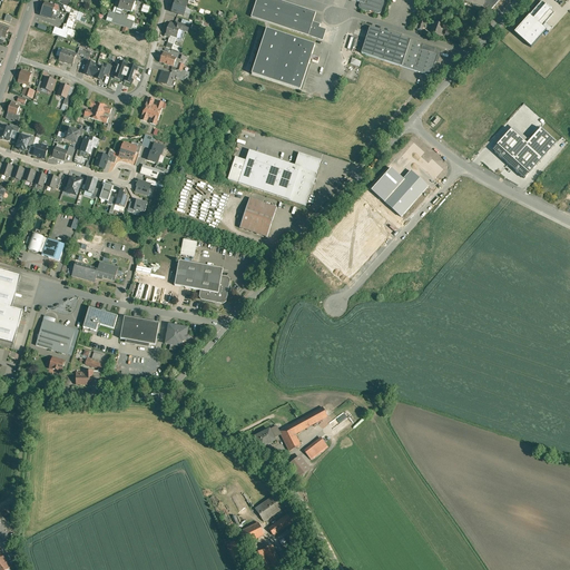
[(136,2),(128,0),(121,0),(119,8),(131,12),(134,9),(135,6),(136,2)]
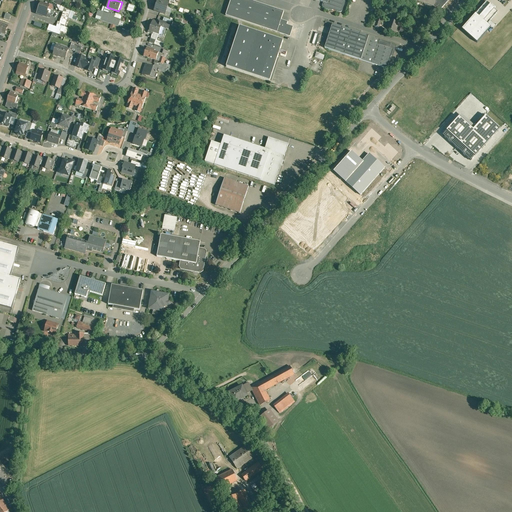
[(283,12),(247,0),(231,0),(226,16),(277,32),(281,20),(283,12)]
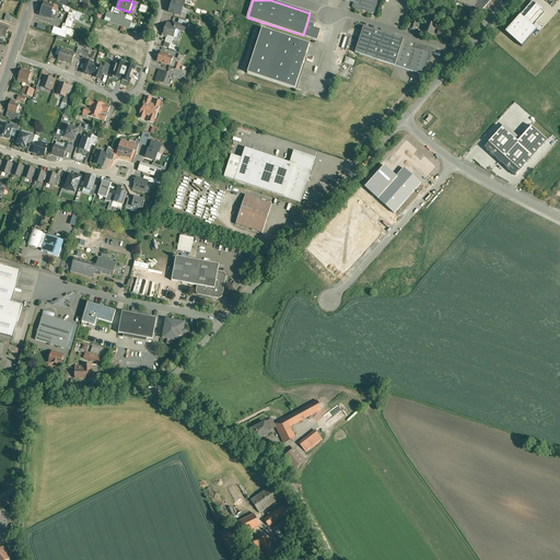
[(346,0),(353,2),(352,7),(353,9),(363,11),(364,11),(364,10),(369,11),(369,12),(372,13),(374,12),(377,2),(376,0),(375,0),(346,0)]
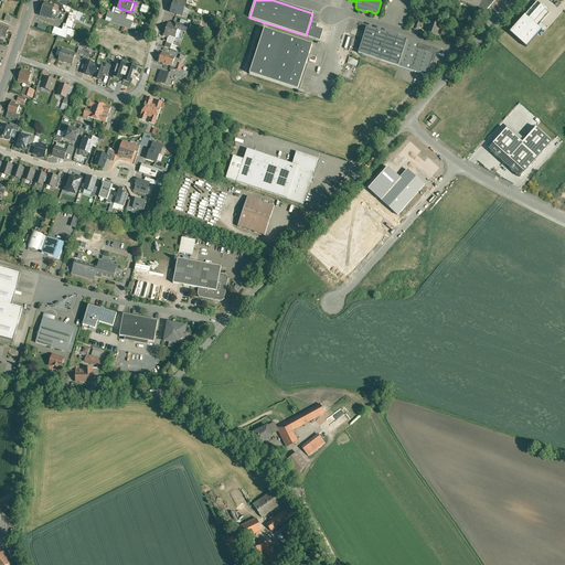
[(457,0),(458,0),(457,0),(451,0),(451,1),(477,10),(484,13),(496,0),(457,0)]
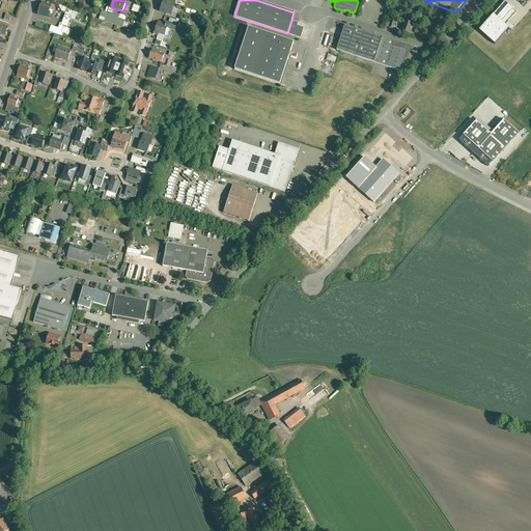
[(166,1),(165,3),(163,2),(162,7),(166,9),(164,12),(171,16),(173,8),(175,4),(166,1)]
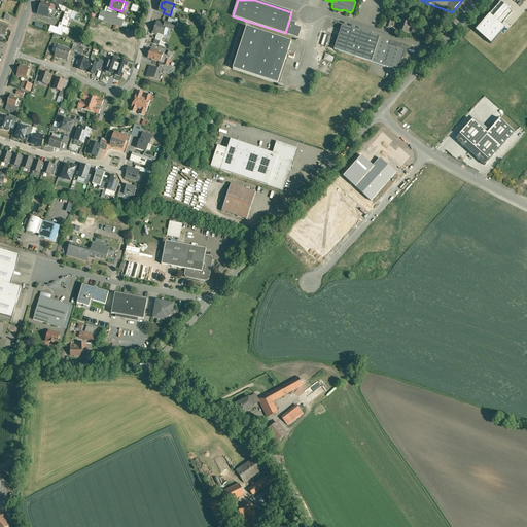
[(500,1),(475,30),(491,44),(505,28),(501,25),(513,12),(510,8),(504,4),(500,1)]
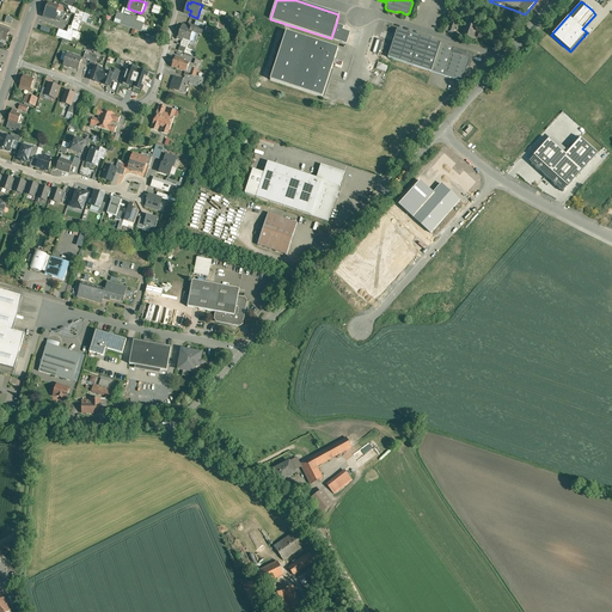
[(59,6),(49,2),(44,17),(56,20),(57,16),(56,16),(57,11),(60,6),(59,6)]
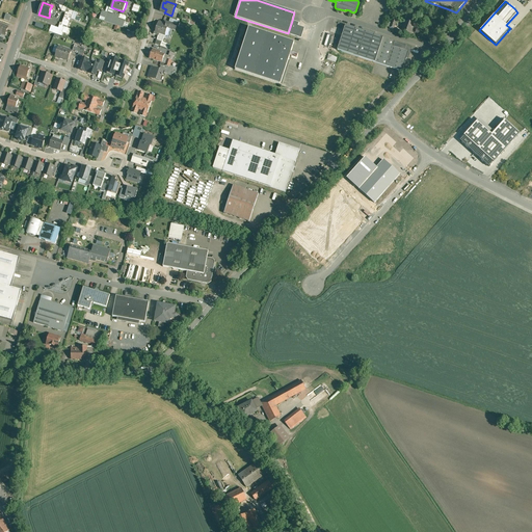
[(74,11),(68,9),(65,14),(62,23),(69,25),(71,19),(74,11)]
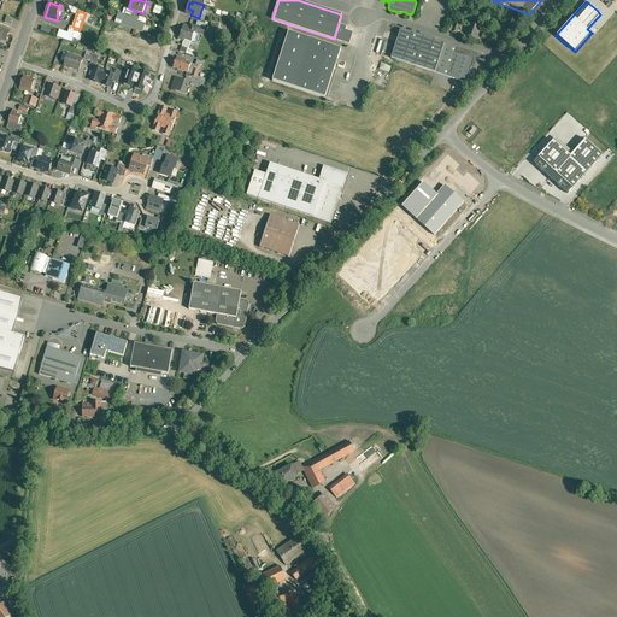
[(131,17),(124,15),(124,16),(118,13),(117,19),(122,22),(121,24),(142,33),(146,24),(137,22),(139,17),(131,15),(131,17)]
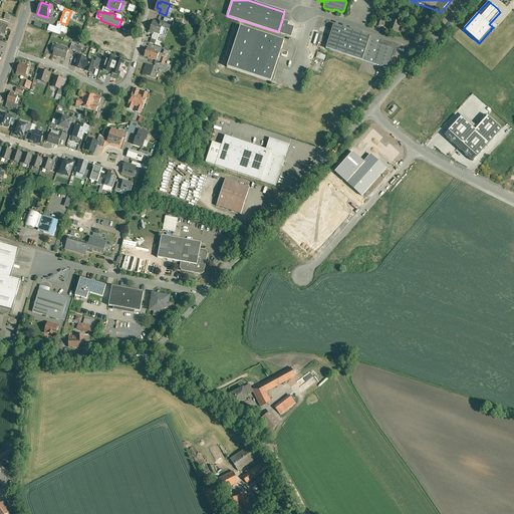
[(158,21),(154,20),(151,30),(150,30),(149,32),(154,34),(155,32),(160,34),(163,26),(170,29),(172,24),(159,19),(158,21)]
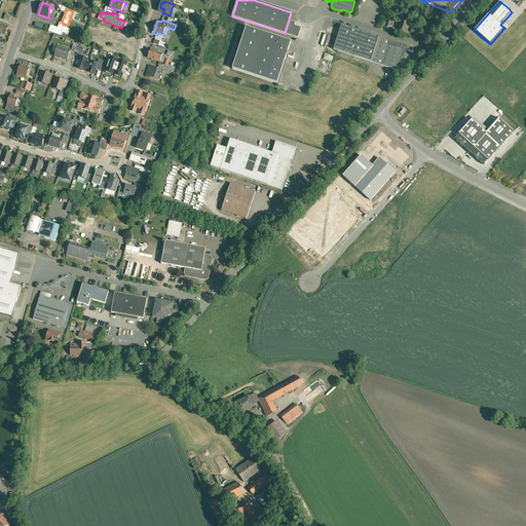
[(295,23),(289,21),(285,33),(298,38),(301,28),(294,26),(295,23)]
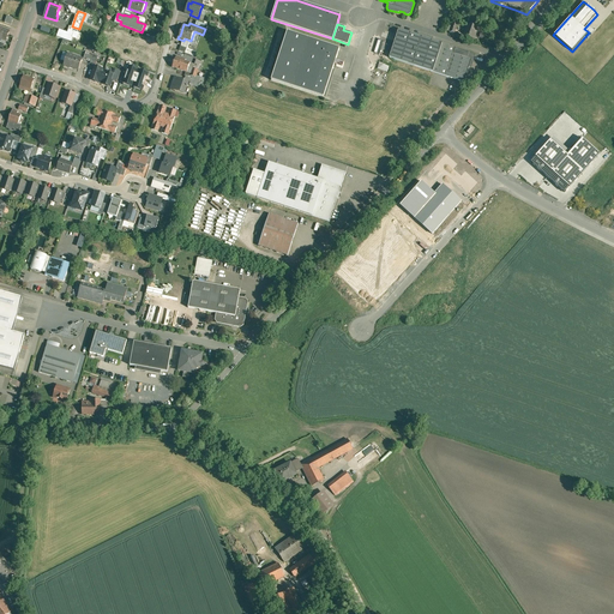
[(471,25),(468,25),(464,36),(474,40),(477,28),(471,25)]
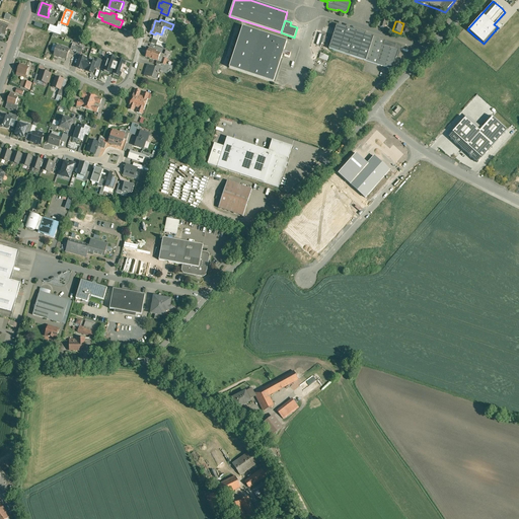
[(58,24),(57,27),(50,25),(48,30),(61,35),(62,32),(64,33),(66,27),(58,24)]
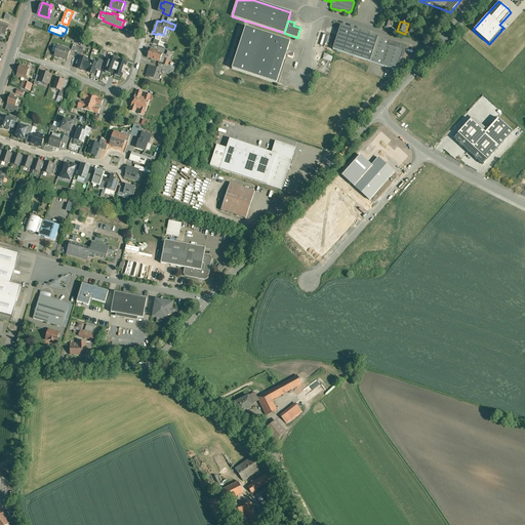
[(360,32),(340,26),(333,49),(353,55),(360,32)]
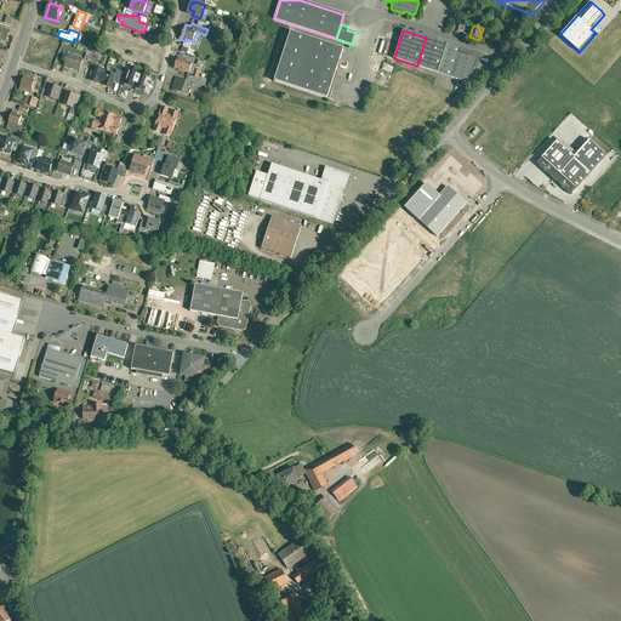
[(343,50),(290,33),(274,81),(328,100),(339,67),(347,69),(348,64),(340,62),(343,50)]
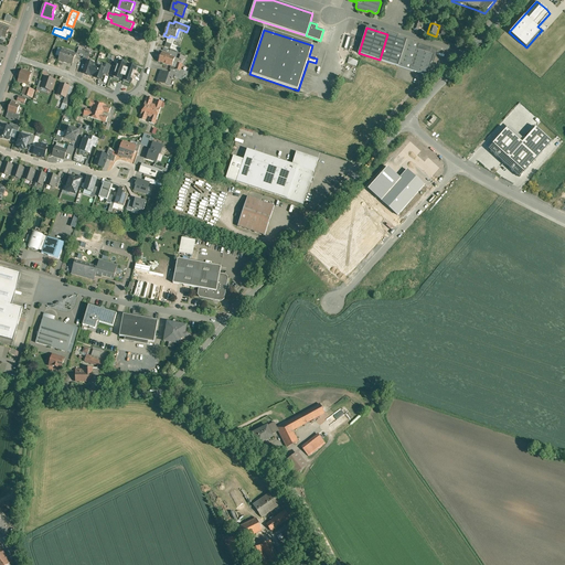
[(407,40),(387,34),(380,60),(398,66),(407,40)]
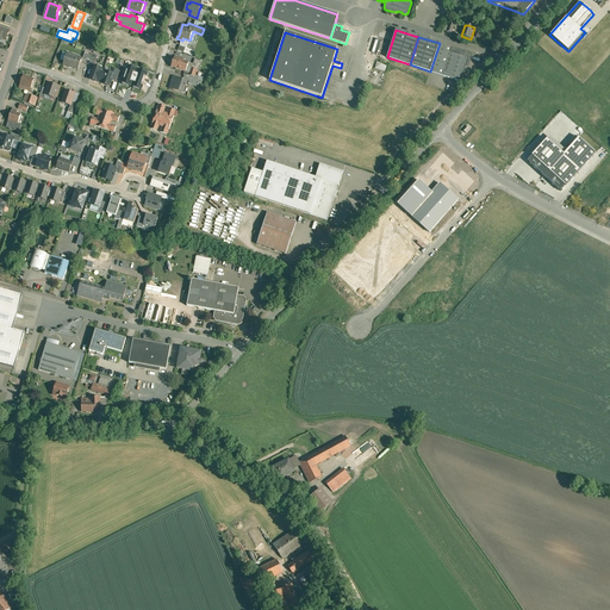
[(33,39),(29,54),(41,57),(42,53),(47,54),(49,44),(33,39)]
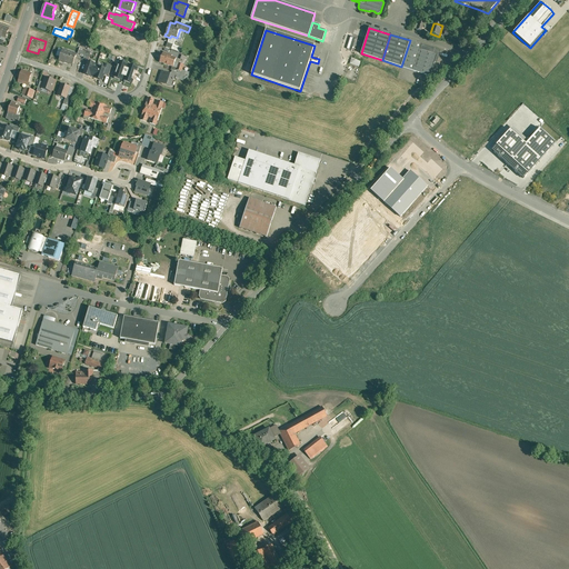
[(435,49),(410,40),(401,67),(430,77),(437,56),(433,53),(435,49)]
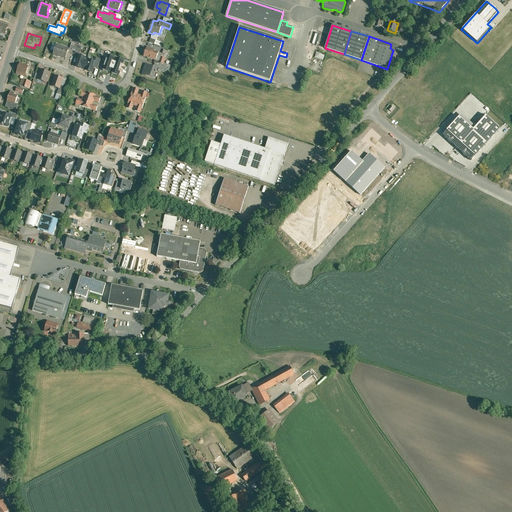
[(125,38),(124,40),(121,39),(119,42),(115,41),(114,45),(126,50),(129,40),(125,38)]
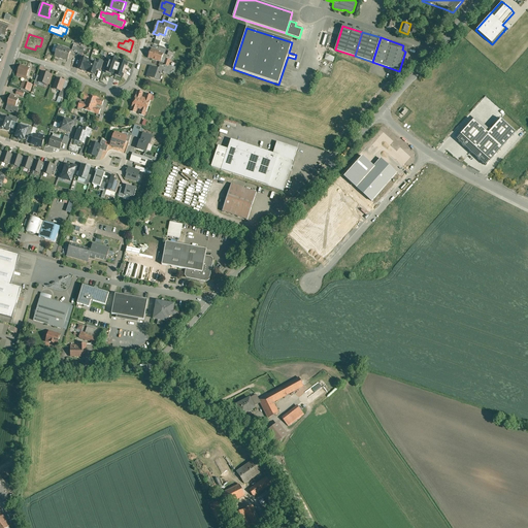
[(166,43),(156,39),(155,43),(160,45),(165,46),(167,47),(168,44),(166,44),(166,43)]
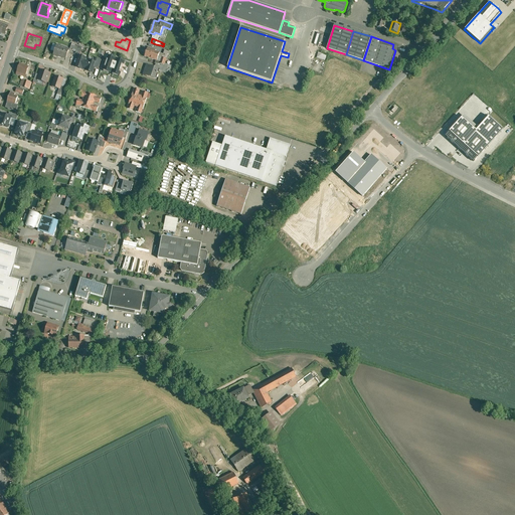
[(78,45),(72,43),(70,50),(76,52),(78,46),(78,45)]
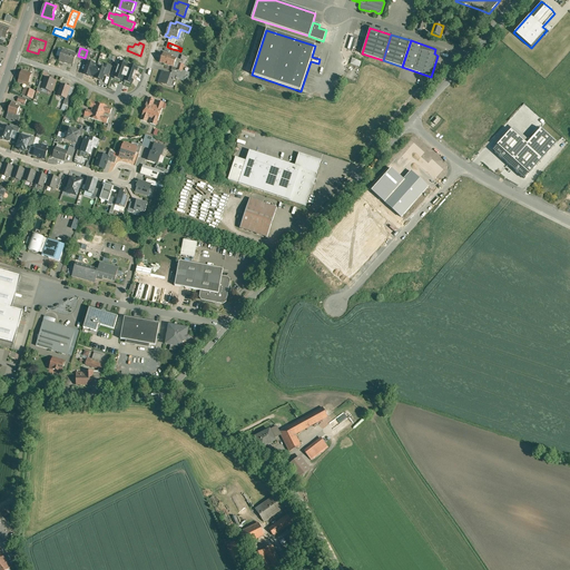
[(77,55),(68,51),(67,53),(62,52),(59,60),(72,65),(77,55)]
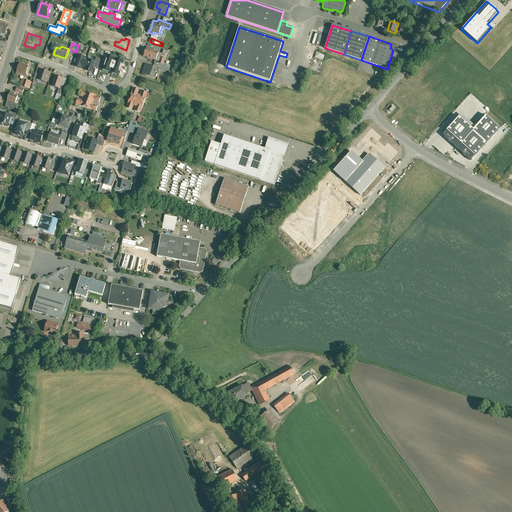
[(154,49),(148,47),(144,56),(156,60),(159,53),(153,50),(154,49)]
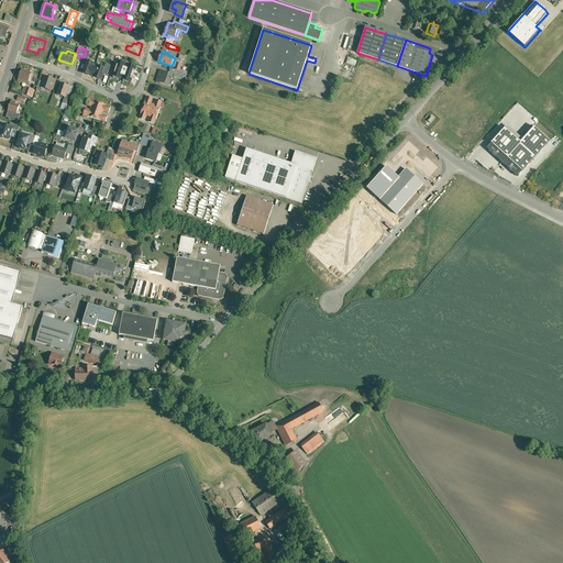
[(94,64),(87,62),(83,73),(89,76),(90,75),(92,76),(96,66),(94,65),(94,64)]
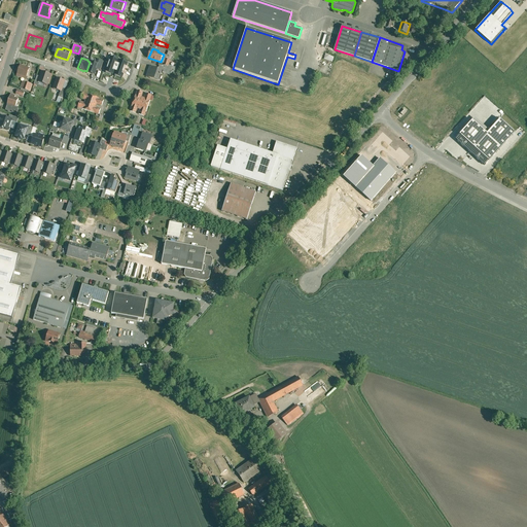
[(98,64),(90,62),(86,71),(89,72),(95,74),(97,69),(98,64)]
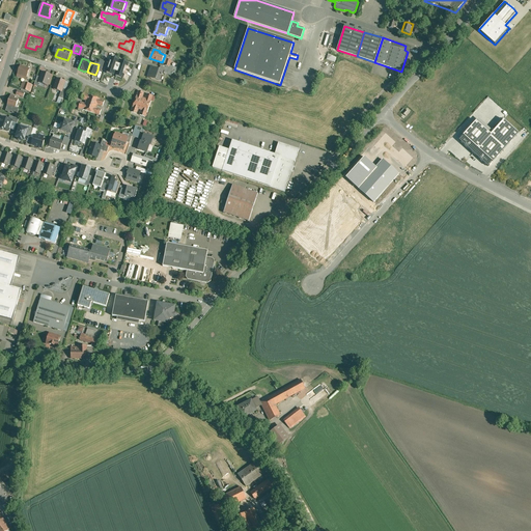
[(113,73),(111,74),(116,81),(128,73),(122,65),(116,70),(113,73)]
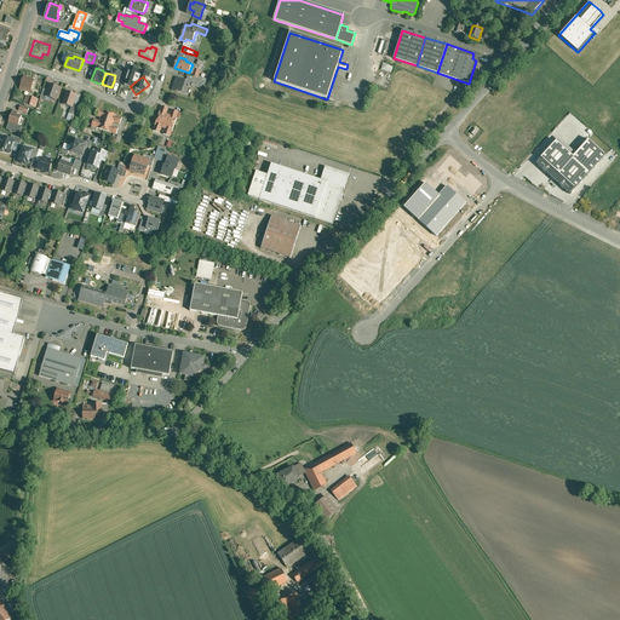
[(34,82),(23,79),(19,91),(26,92),(26,90),(30,91),(34,82)]
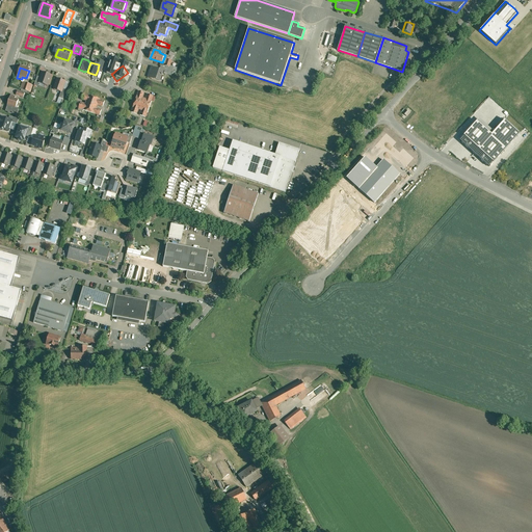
[(160,71),(154,69),(153,71),(152,70),(149,76),(151,77),(151,78),(160,81),(162,77),(162,76),(163,76),(163,77),(164,73),(165,72),(160,70),(160,71)]
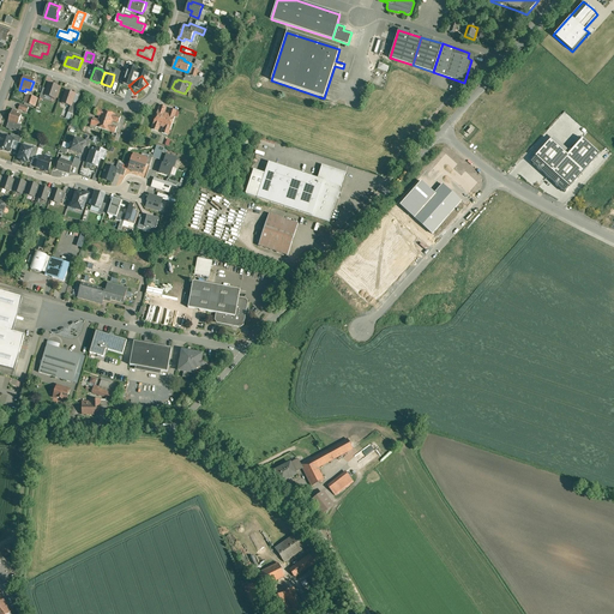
[(59,88),(49,84),(47,90),(44,96),(46,96),(55,98),(59,88)]
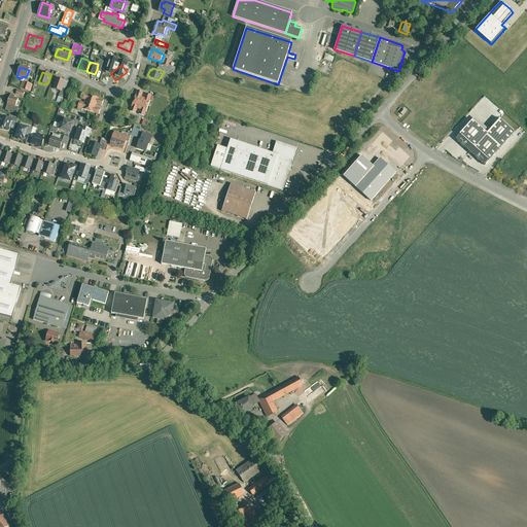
[(65,80),(57,78),(54,89),(61,92),(62,88),(65,80)]
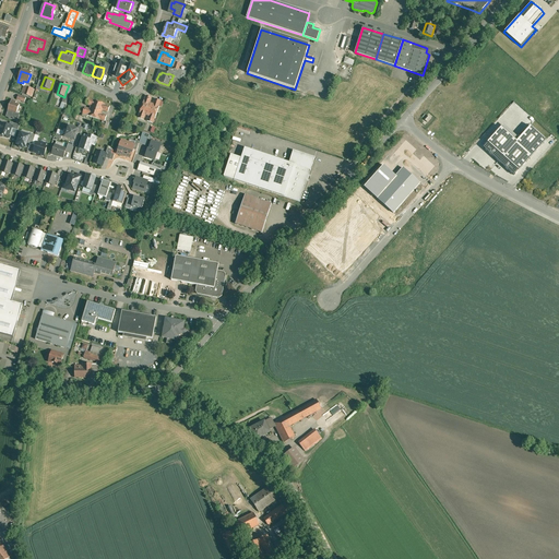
[(34,91),(24,87),(22,94),(32,97),(34,91)]
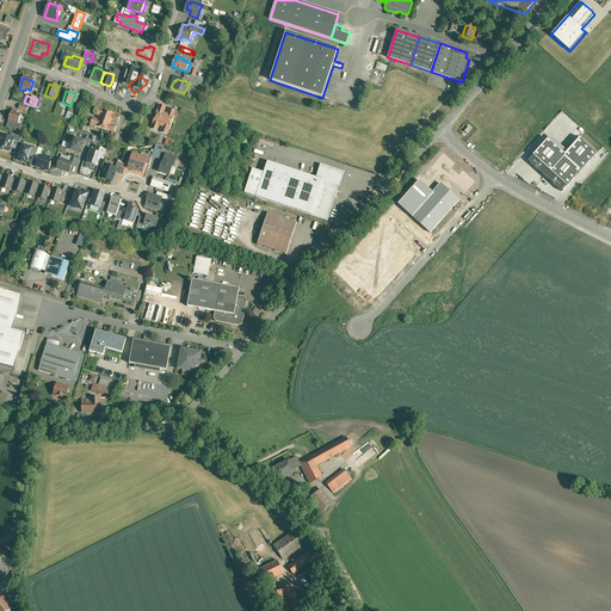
[(167,115),(164,113),(166,107),(160,105),(158,111),(158,110),(153,123),(150,129),(158,131),(160,125),(164,127),(161,133),(167,135),(170,129),(174,117),(174,116),(176,111),(170,109),(167,115)]
